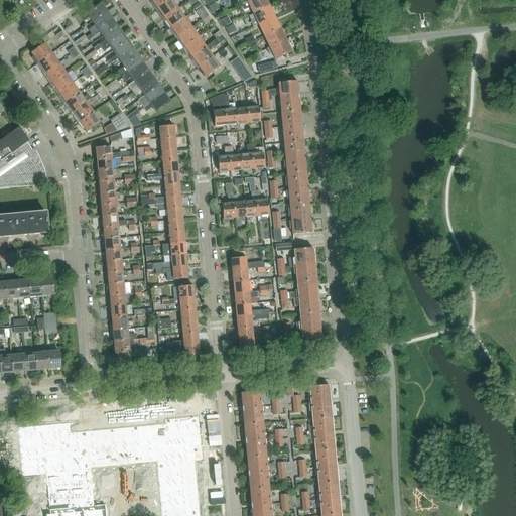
[(150,3),(155,9),(168,0),(150,0),(152,1),(150,3)]
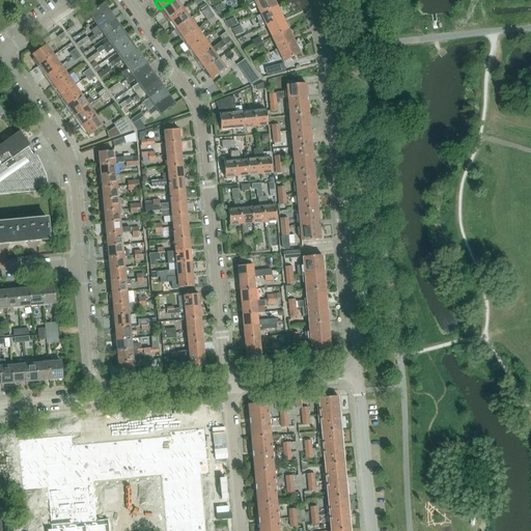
[(166,15),(169,19),(183,8),(176,0),(173,0),(160,9),(164,17),(166,15)]
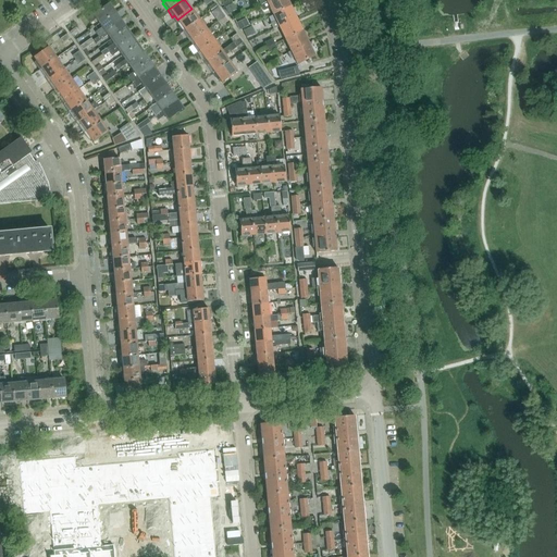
[(270,8),(273,14),(291,5),(287,0),(269,0),(260,4),(263,12),(270,8)]
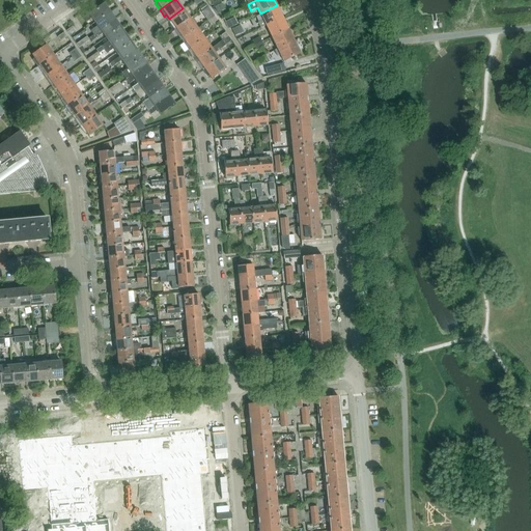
[(216,15),(217,15),(225,10),(222,3),(213,8),(212,8),(216,15)]
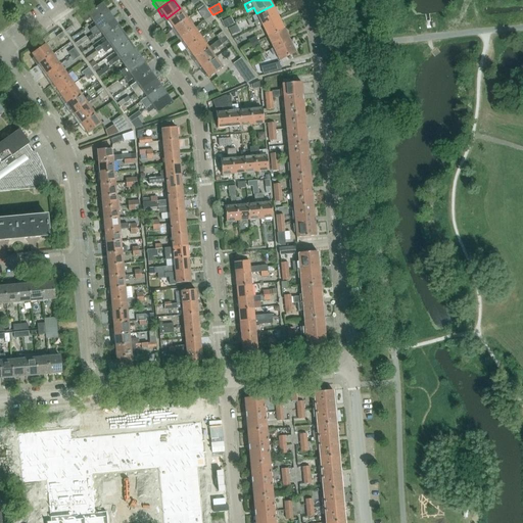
[(91,17),(94,21),(103,15),(102,14),(104,12),(106,14),(108,13),(102,4),(89,14),(88,13),(81,18),(84,22),(91,17)]
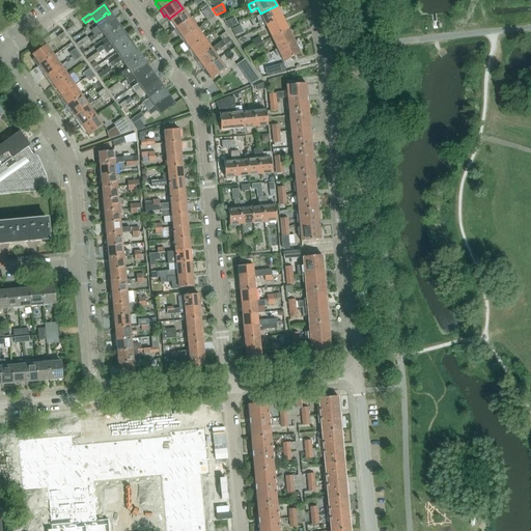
[(266,25),(282,18),(277,5),(260,14),(263,20),(257,23),(260,28),(266,25)]
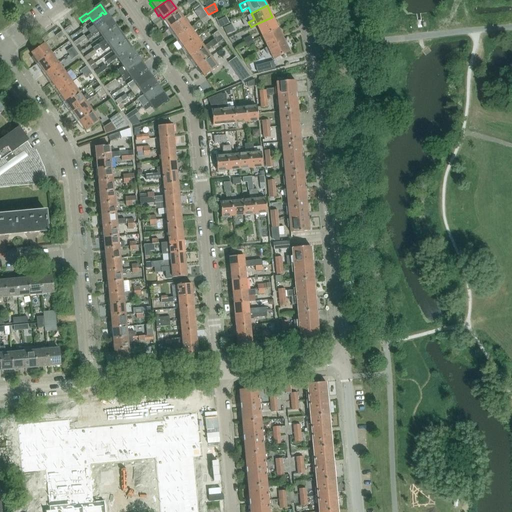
[(200,7),(194,12),(200,20),(207,16),(200,7)]
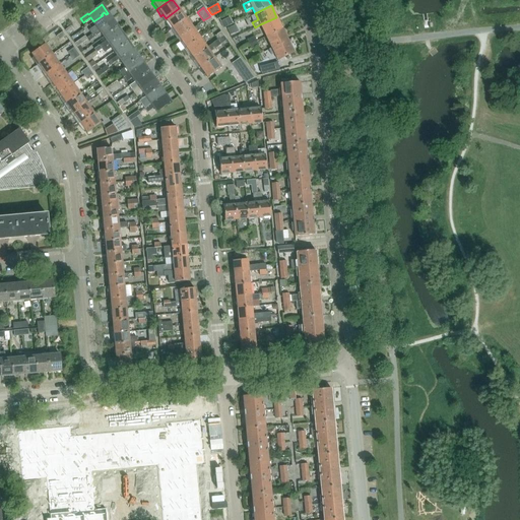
[(166,22),(171,29),(186,18),(179,8),(166,18),(167,21),(166,22)]
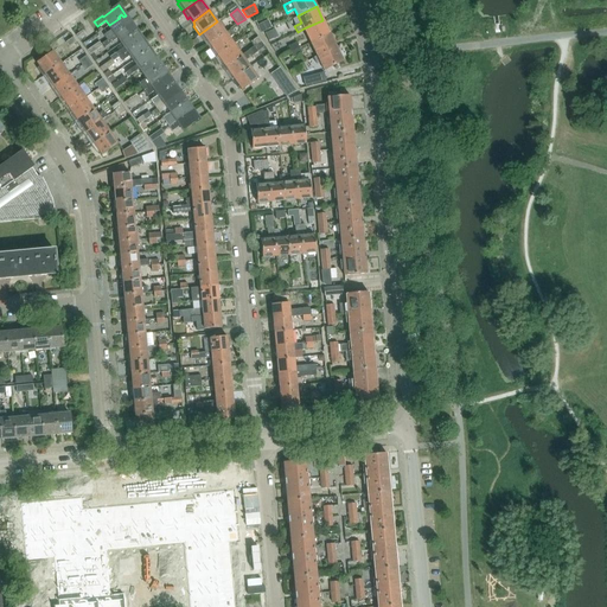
[(120,18),(109,25),(112,30),(104,34),(107,39),(132,23),(126,16),(123,17),(121,14),(119,17),(120,18)]
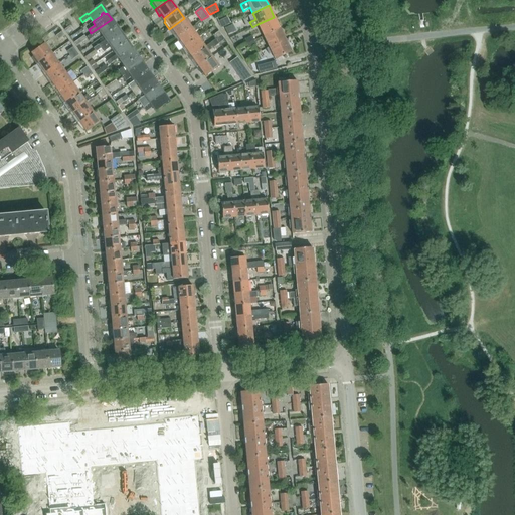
[(210,20),(208,16),(201,20),(204,24),(210,20)]
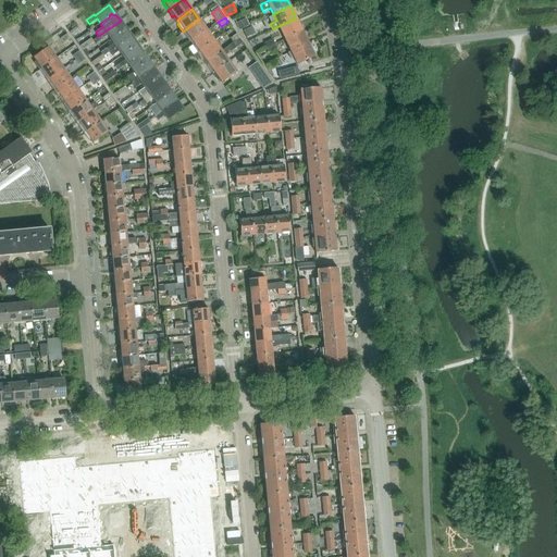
[(235,23),(238,31),(249,26),(246,19),(235,23)]
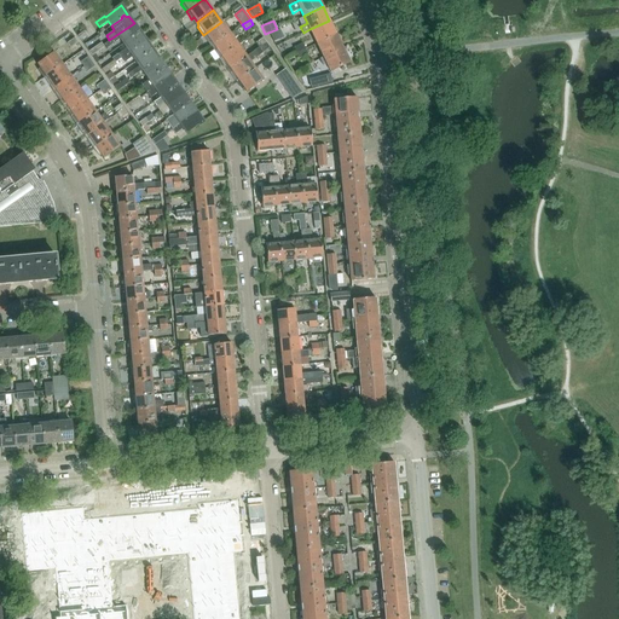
[(329,21),(310,29),(317,44),(336,34),(329,21)]
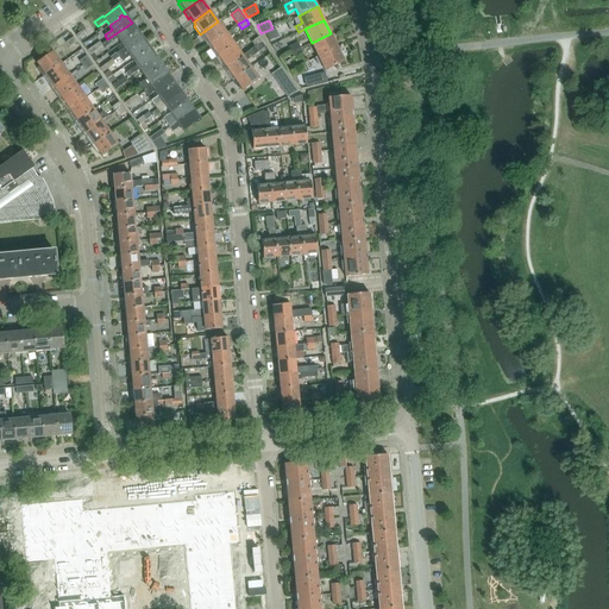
[(207,41),(209,44),(226,32),(218,22),(200,35),(205,42),(207,41)]
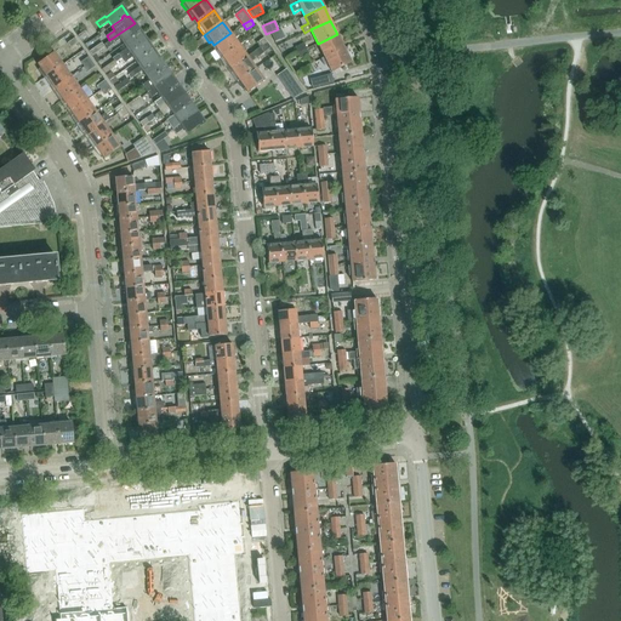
[(138,35),(142,33),(135,23),(109,40),(113,45),(121,39),(124,44),(135,35),(135,34),(137,33),(138,35)]
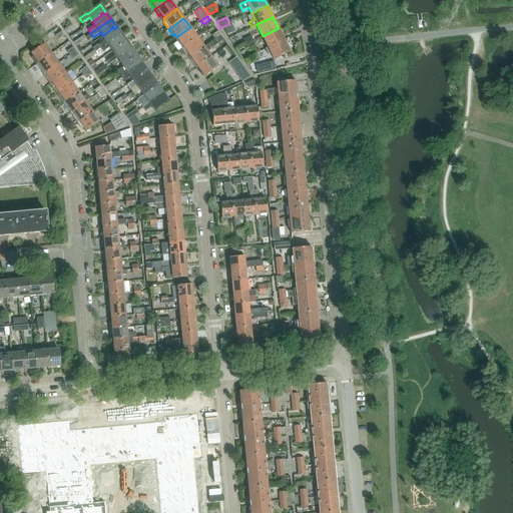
[(232,24),(223,28),(226,35),(235,31),(232,24)]
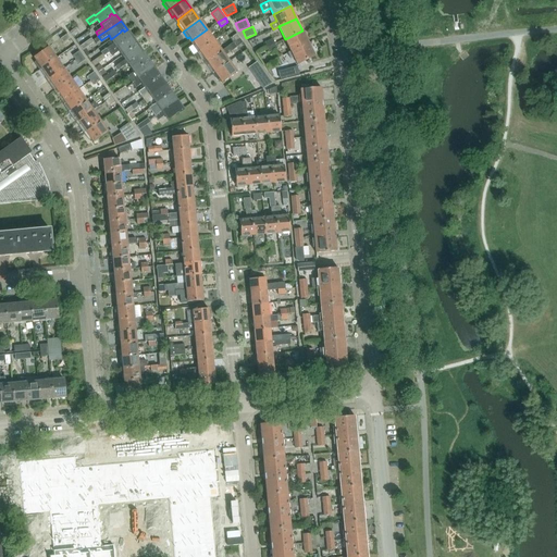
[(109,52),(132,37),(127,29),(124,32),(123,29),(121,31),(121,32),(111,39),(114,44),(107,49),(109,52)]
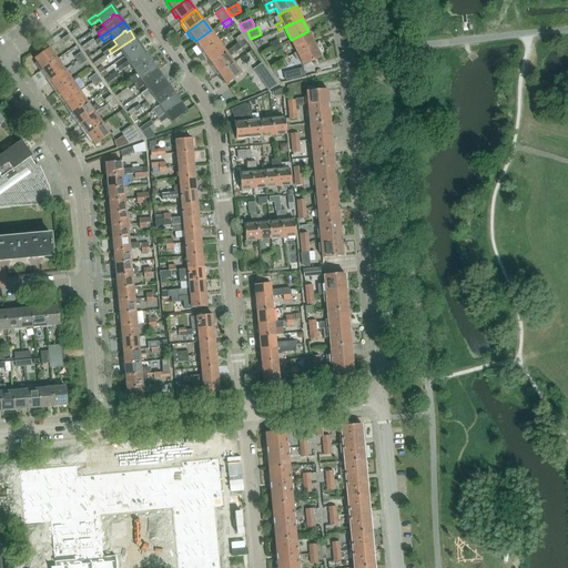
[(195,46),(202,53),(219,41),(211,30),(195,41),(198,44),(195,46)]
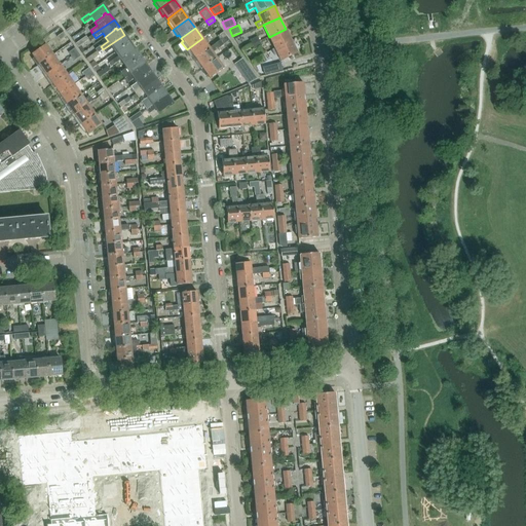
[(286,29),(269,37),(275,48),(291,40),(286,29)]
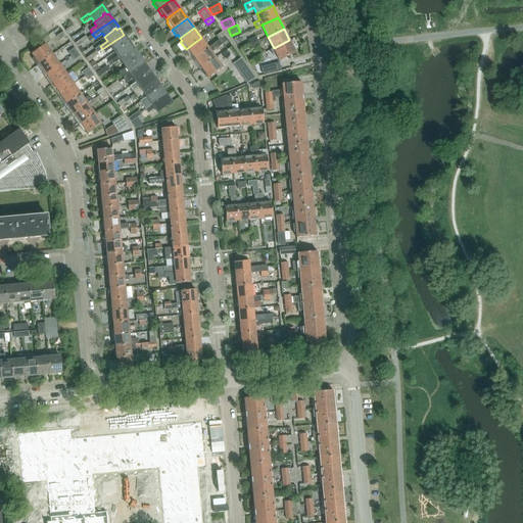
[(66,36),(63,32),(56,37),(59,41),(66,36)]
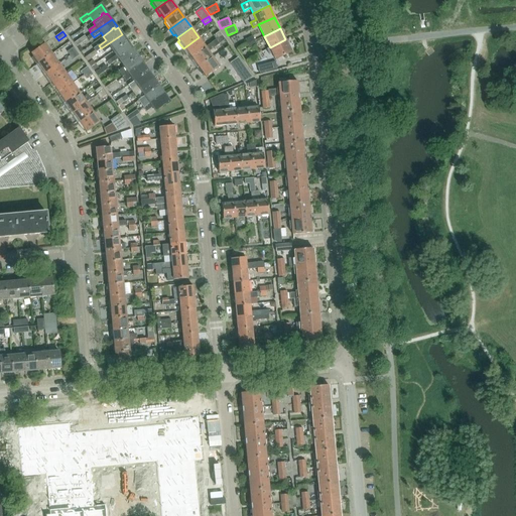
[(213,36),(216,39),(222,35),(219,31),(213,36)]
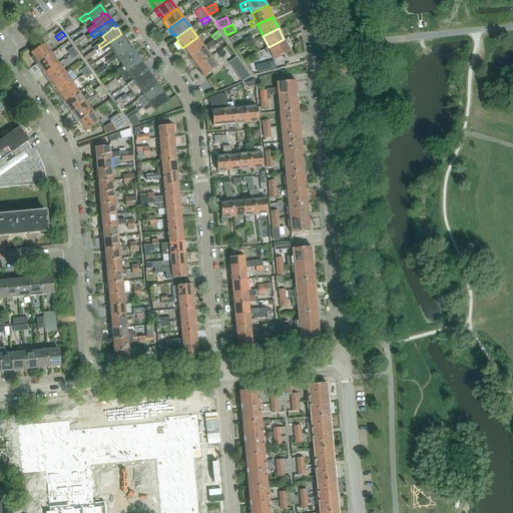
[(124,43),(127,42),(121,34),(100,48),(103,51),(109,46),(113,50),(122,44),(121,43),(123,41),(124,43)]
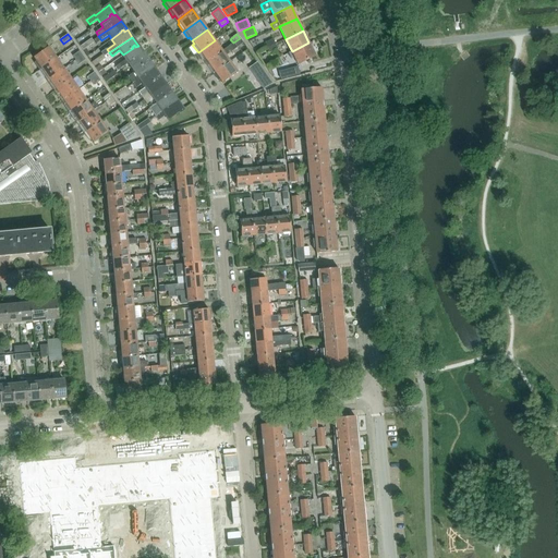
[(240,38),(233,43),(237,48),(243,43),(240,38)]
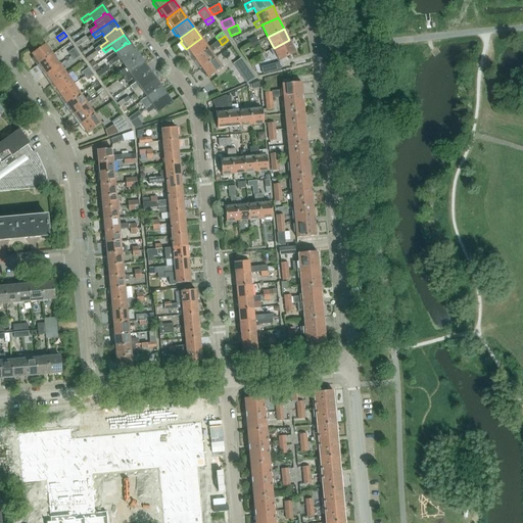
[(250,45),(257,41),(255,37),(248,40),(250,45)]
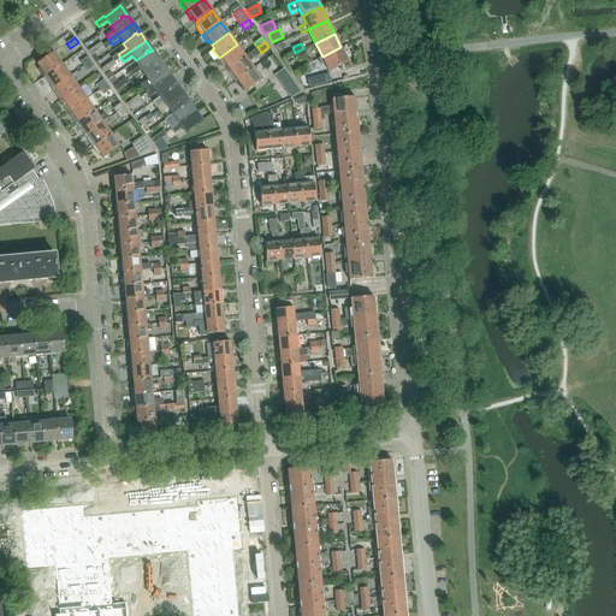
[(226,64),(229,67),(246,57),(237,45),(219,58),(224,65),(226,64)]
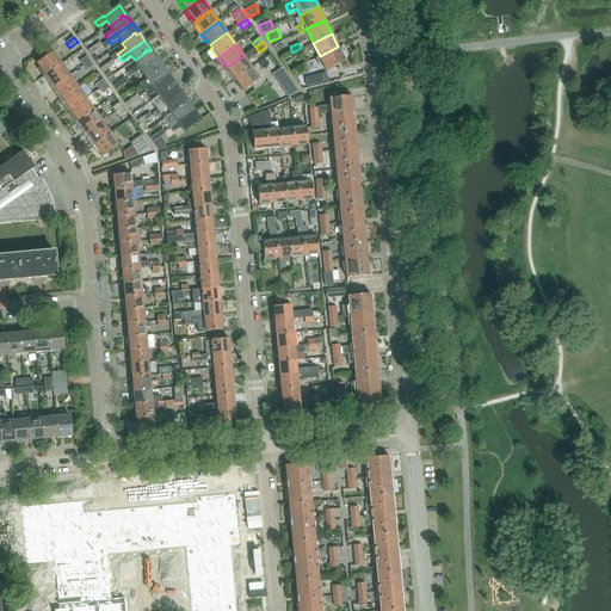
[(227,67),(229,71),(227,72),(233,80),(252,67),(247,61),(259,53),(255,47),(244,56),(227,67)]
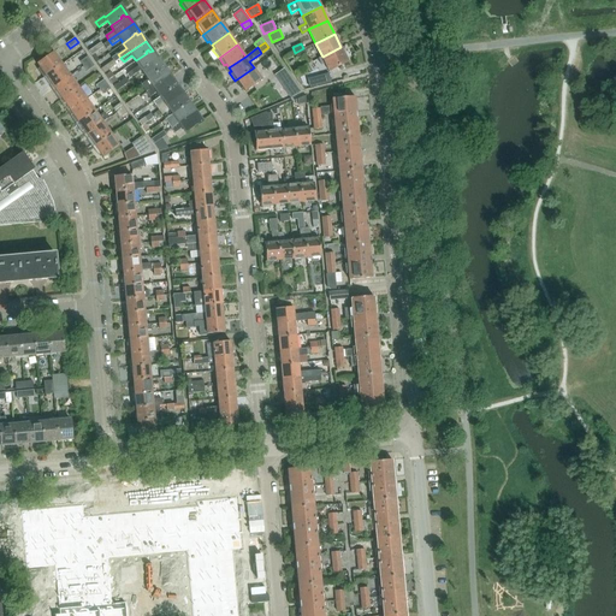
[(323,57),(318,59),(321,65),(325,64),(329,71),(348,61),(341,47),(323,57)]
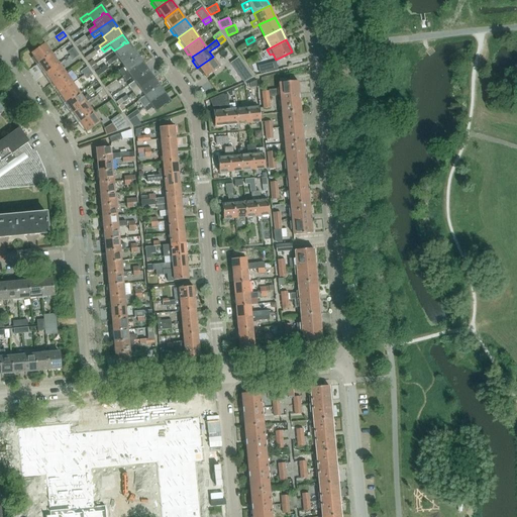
[(254,40),(247,44),(249,49),(257,45),(254,40)]
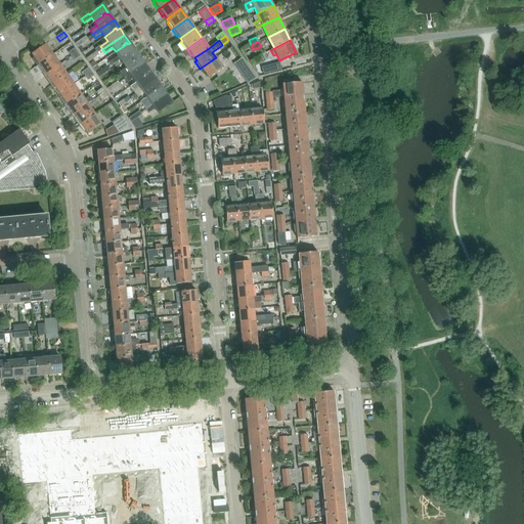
[(111,67),(121,59),(134,49),(130,43),(127,44),(126,42),(124,44),(125,45),(116,51),(118,55),(108,62),(111,67)]
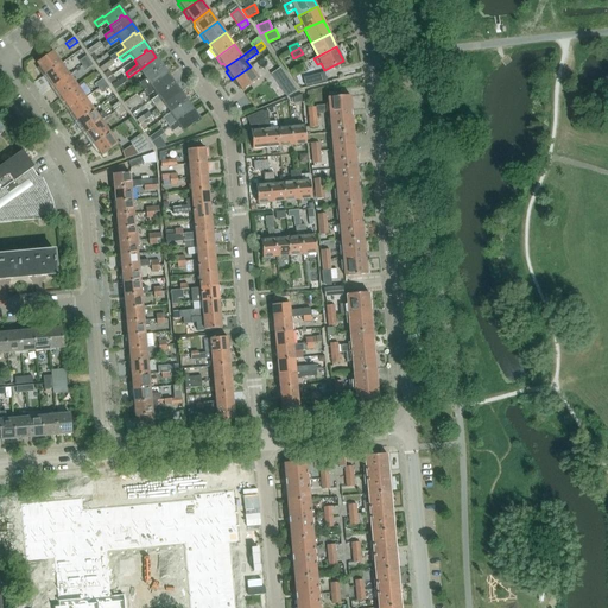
[(37,68),(43,76),(61,63),(54,51),(37,63),(39,67),(37,68)]
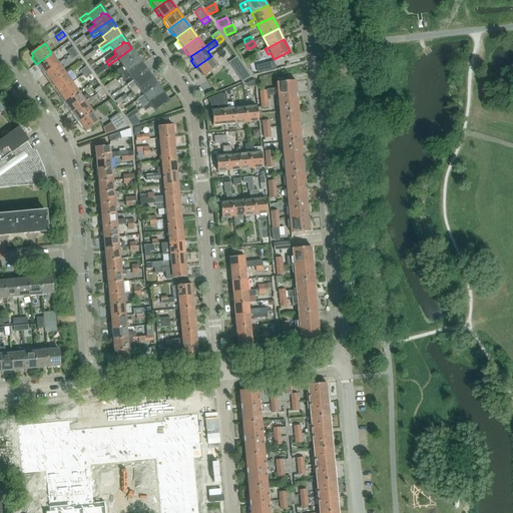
[(67,51),(69,55),(76,51),(73,47),(67,51)]
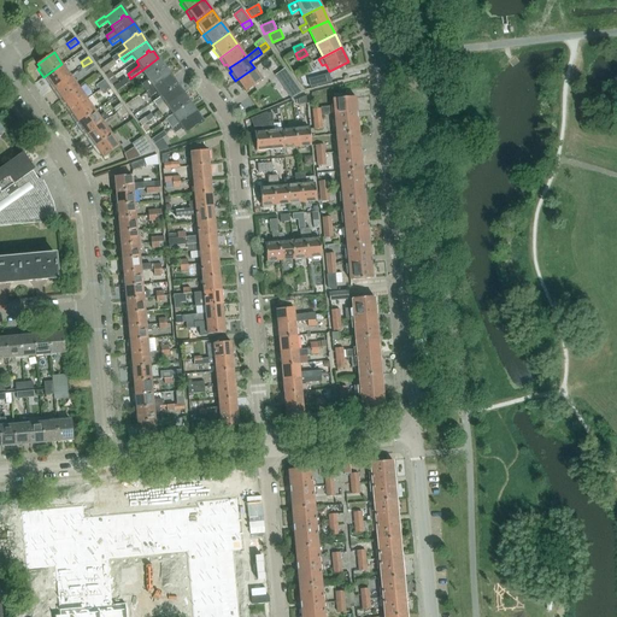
[(158,58),(142,70),(148,78),(159,71),(158,70),(162,68),(163,70),(165,69),(158,58)]
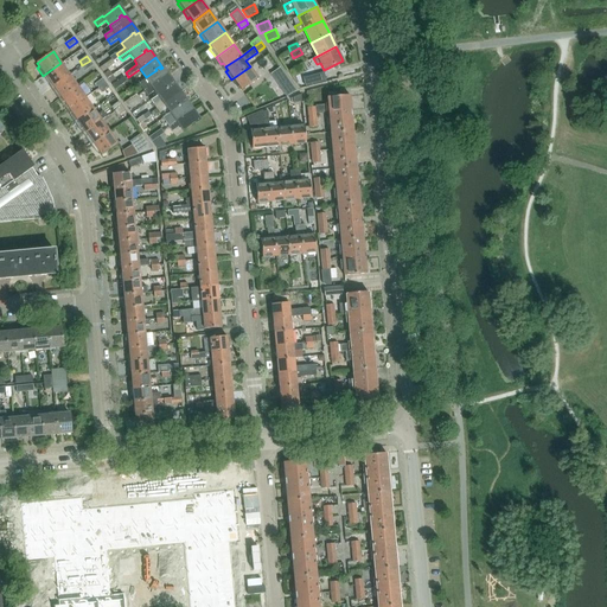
[(90,61),(82,65),(85,70),(93,65),(90,61)]
